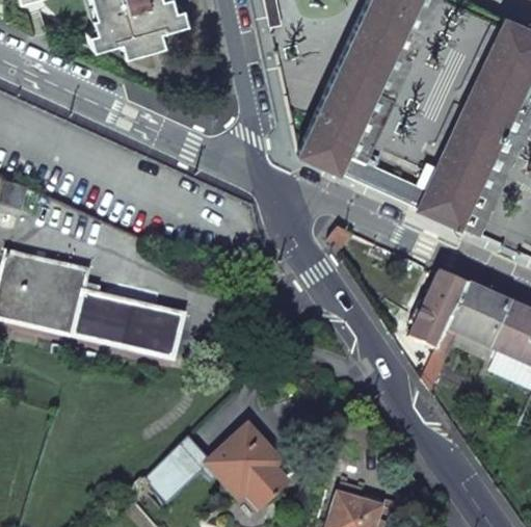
[(86,27),(90,43),(117,35),(122,50),(161,38),(157,24),(184,16),(180,0),(171,2),(170,0),(89,0),(93,9),(89,10),(94,25),(86,27)]
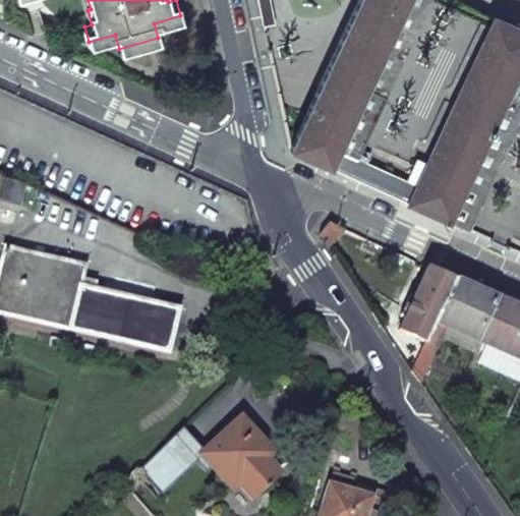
[(258,0),(262,11),(269,9),(267,0),(258,0)]
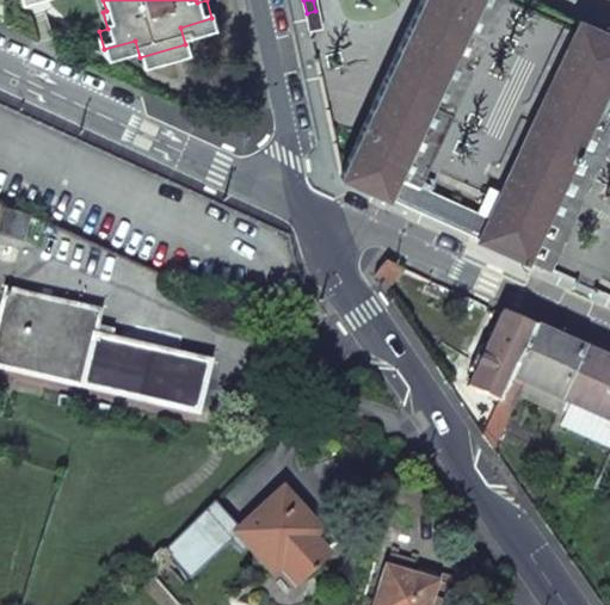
[(418,0),(340,171),(364,181),(388,192),(475,0),(418,0)]
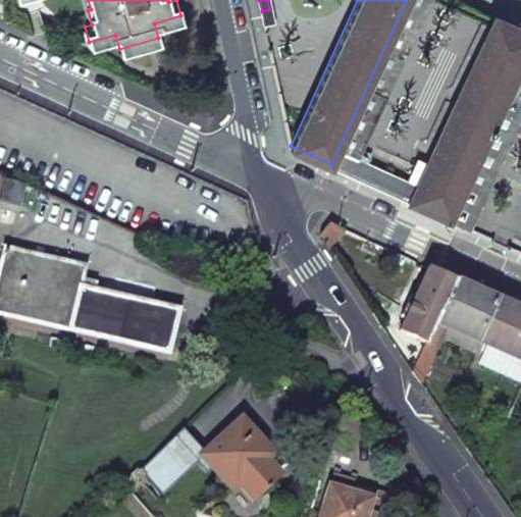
[(357,156),(428,0),(406,0),(331,164),(349,171),(356,156),(357,156)]
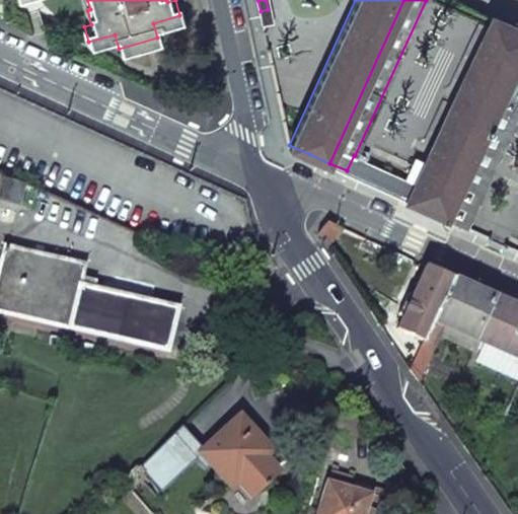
[(354,155),(347,170),(409,198),(430,208),(449,216),(491,125),(509,134),(517,114),(517,26),(493,14),(425,160),(415,184),(404,178),(355,155),(354,155)]
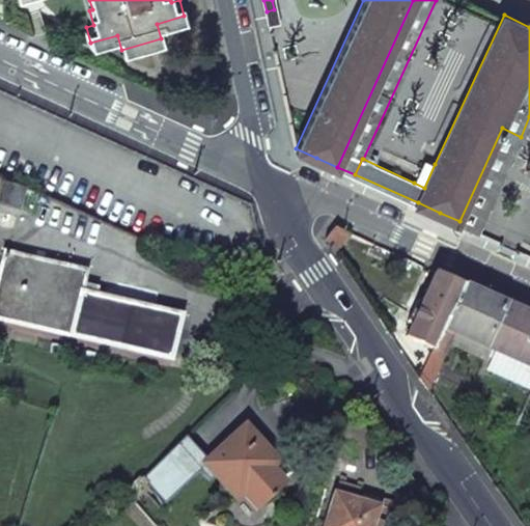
[(502,128),(459,221),(479,230),(521,137),(502,128)]
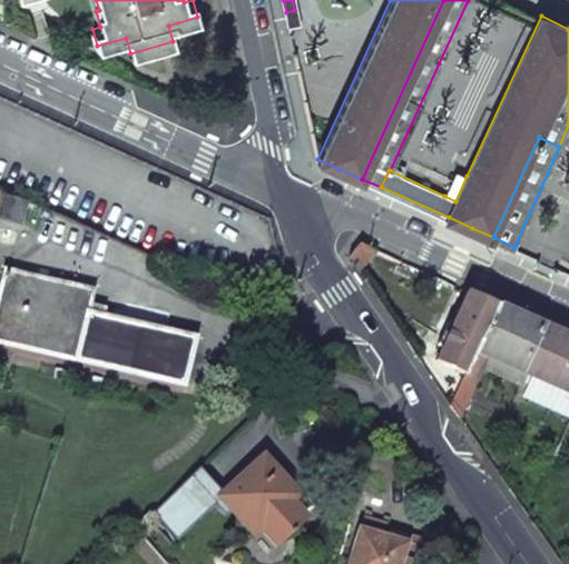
[(455,171),(444,196),(455,201),(467,176),(455,171)]
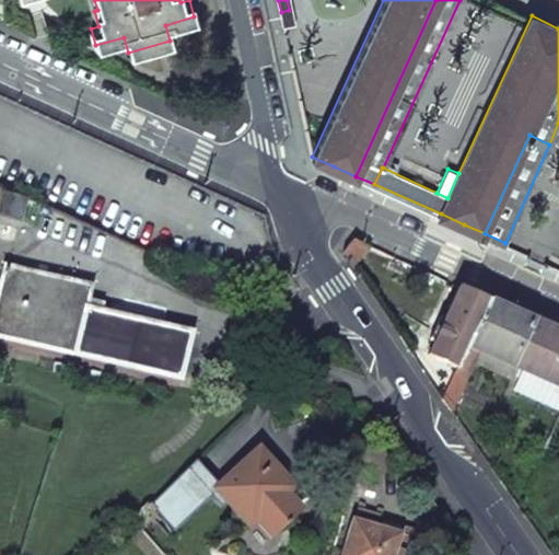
[(369,242),(353,235),(341,249),(353,262),(369,242)]
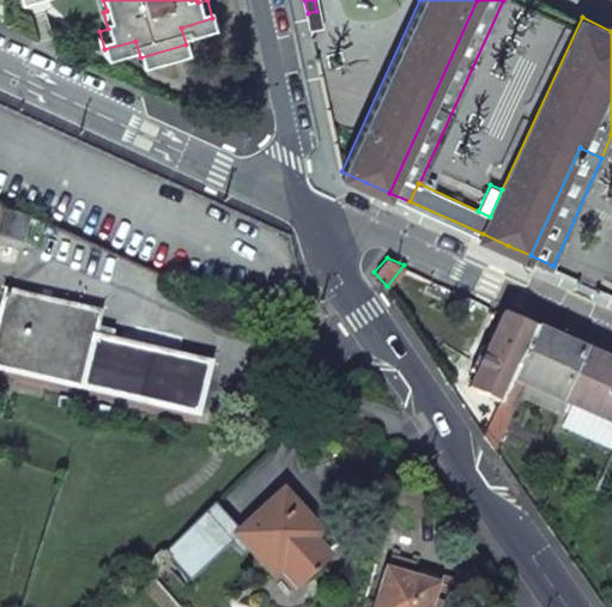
[(102,308),(6,286),(0,311),(0,363),(199,408),(205,383),(211,358),(110,335),(113,328),(97,325),(102,308)]
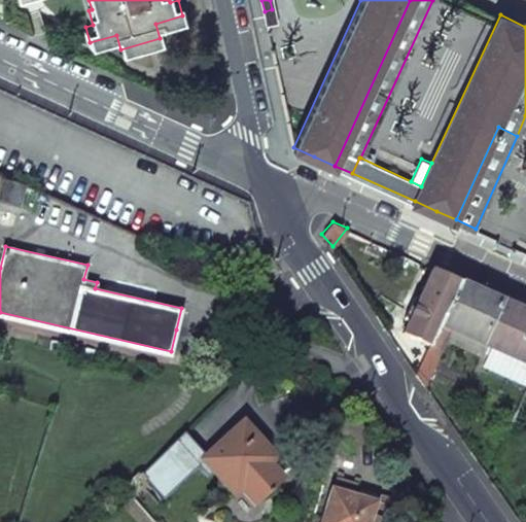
[(459,278),(432,267),(419,296),(415,293),(400,326),(432,341),(459,278)]
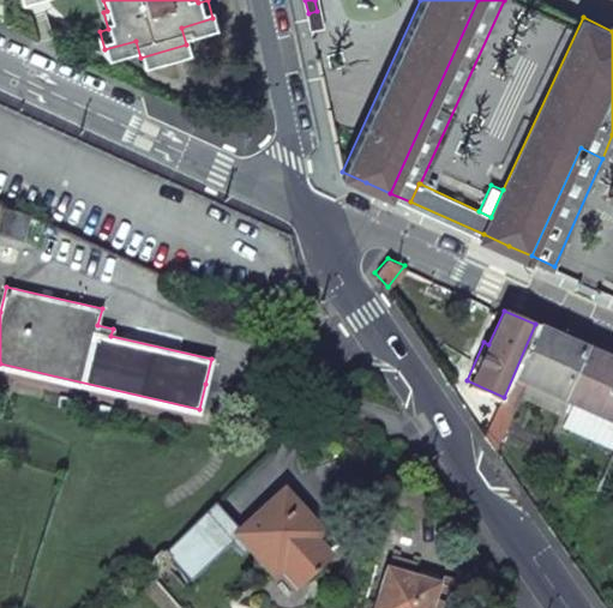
[(612,359),(580,344),(535,324),(504,397),(488,432),(496,443),(524,379),(612,419),(612,359)]
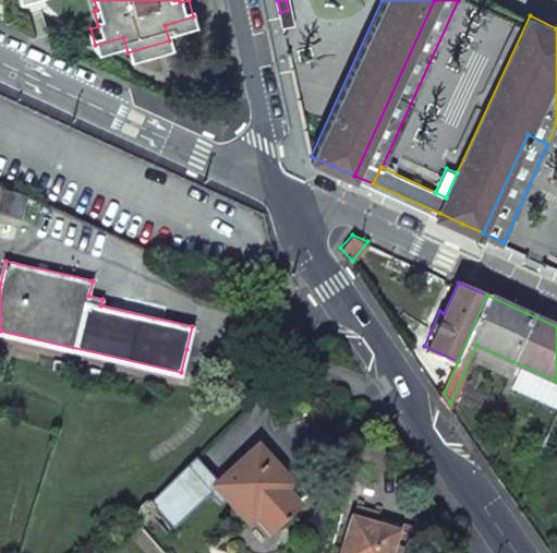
[(274,461),(256,443),(216,481),(216,482),(226,493),(249,518),(256,512),(270,527),(299,501),(285,485),(291,480),(274,461)]
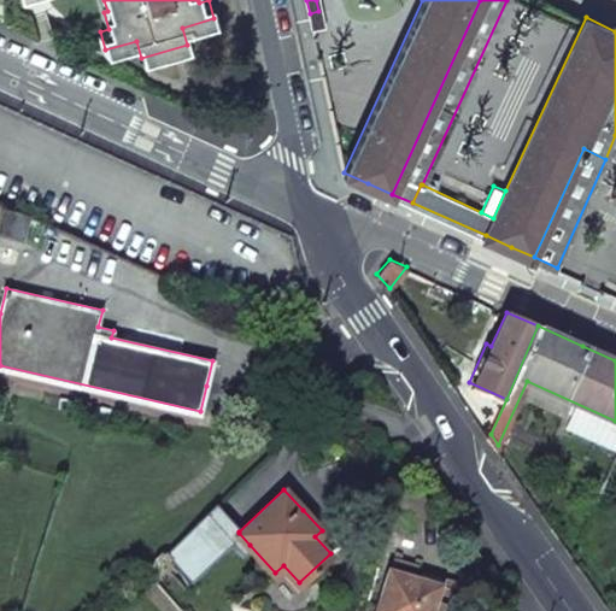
[(250,545),(239,533),(239,532),(216,506),(168,554),(191,579),(232,541),(236,545),(238,544),(244,551),(250,545)]
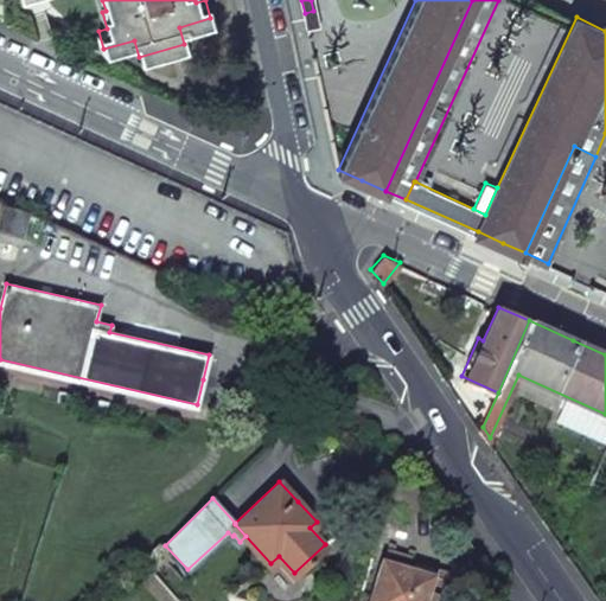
[(451,577),(383,556),(369,600),(439,600),(442,594),(445,595),(448,586),(451,577)]
